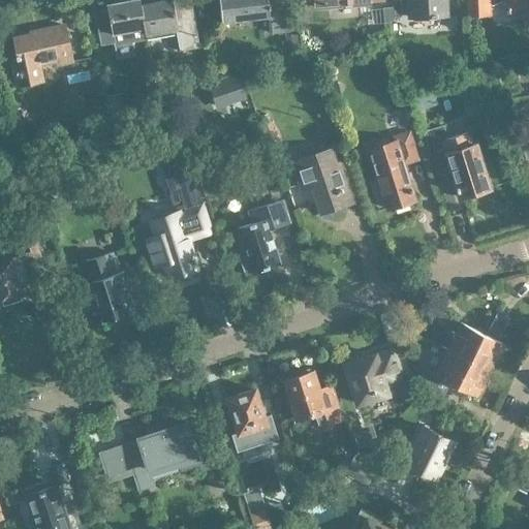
[(144,28),(145,34),(139,0),(128,0),(106,4),(109,12),(96,14),(101,44),(127,41),(125,32),(144,28)]
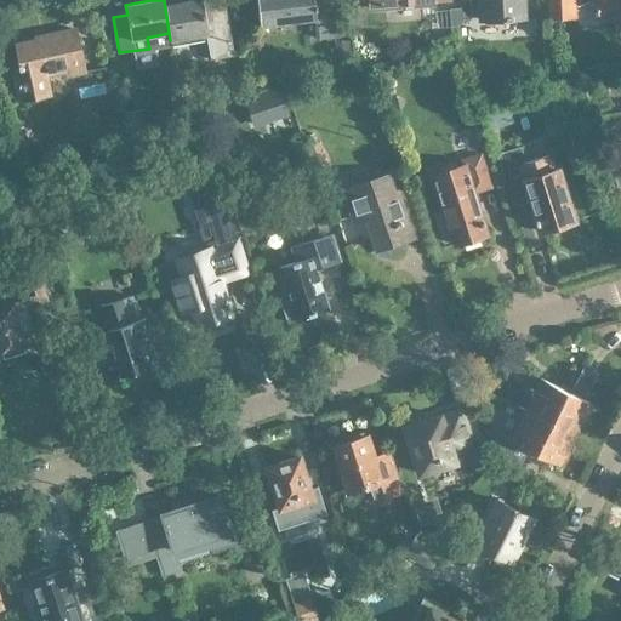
[(164,0),(170,40),(171,40),(171,45),(206,39),(210,58),(233,53),(223,0),(192,0),(184,1),(184,0),(166,0),(165,0),(164,0)]
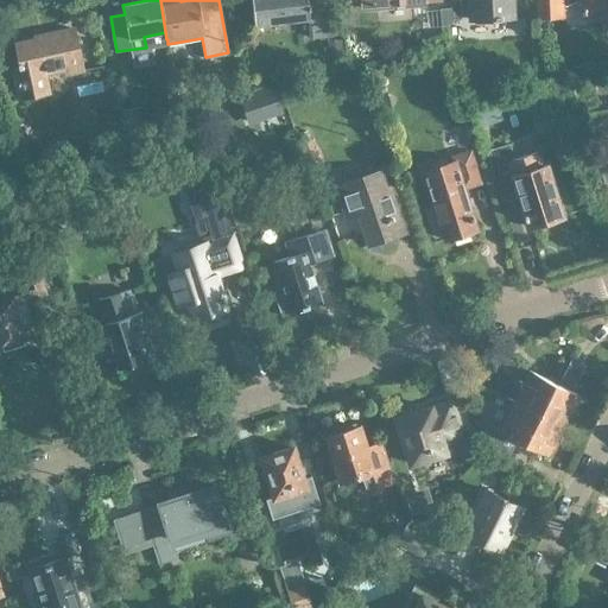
[(251,0),(254,25),(308,19),(310,37),(342,33),(340,10),(330,10),(329,0),(251,0)]
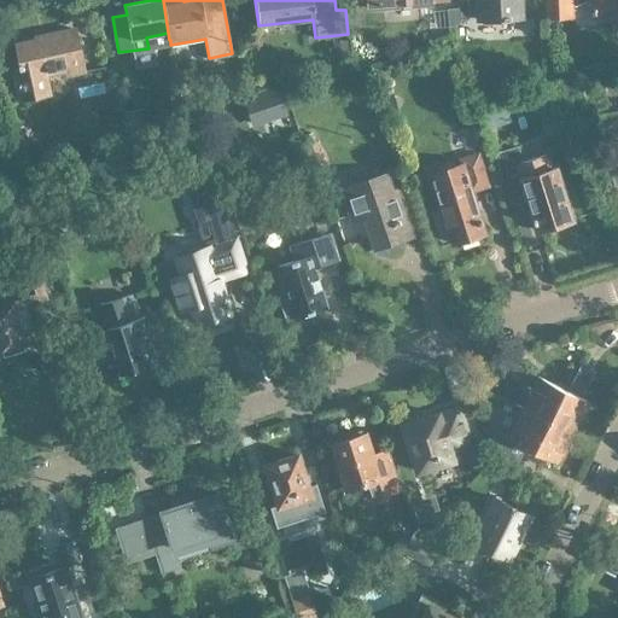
[(458,0),(459,7),(460,7),(460,21),(468,19),(467,0),(458,0)]
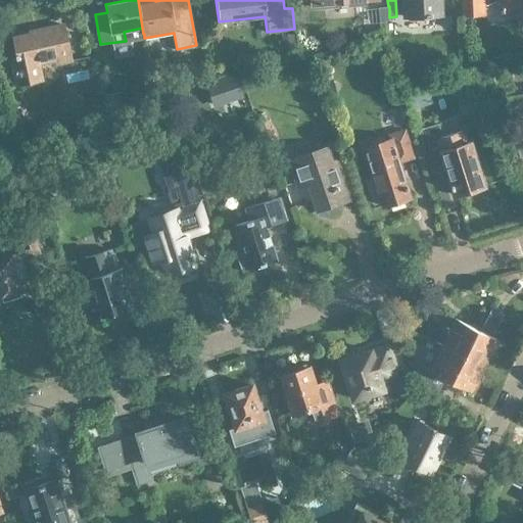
[(402,0),(403,17),(442,16),(441,0),(402,0)]
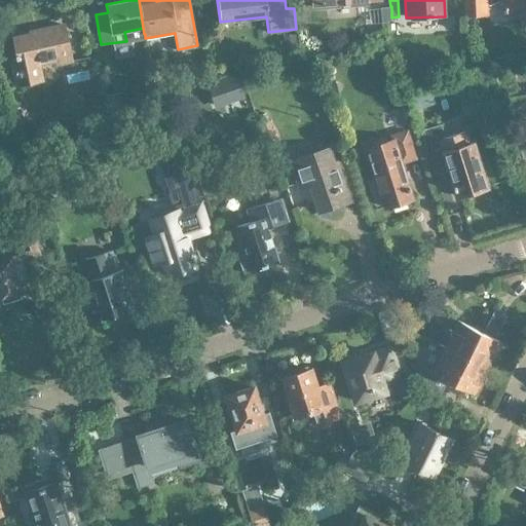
[(462,0),(463,16),(487,15),(486,0),(462,0)]
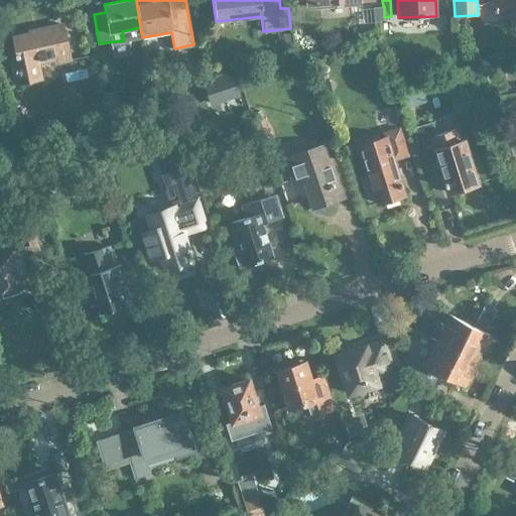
[(515,0),(492,0),(498,16),(515,10),(515,0)]
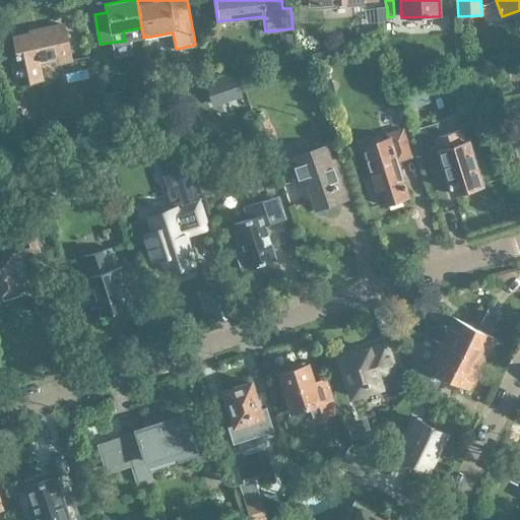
[(387,17),(387,6),(386,6),(376,7),(377,22),(388,19),(387,17)]
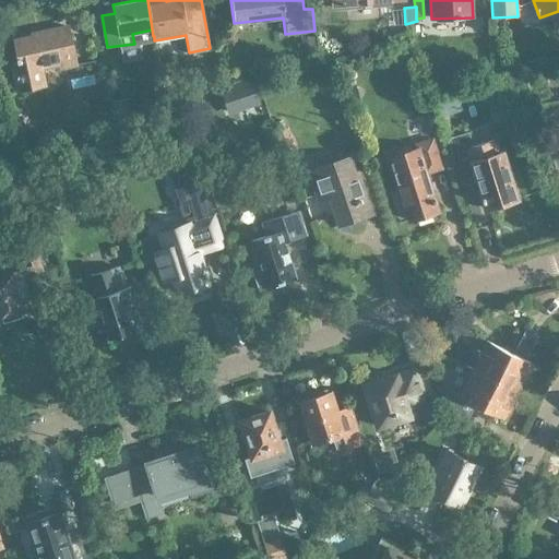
[(60,70),(78,67),(69,26),(32,34),(33,36),(15,39),(18,61),(12,62),(18,90),(47,84),(44,69),(59,66),(60,70)]
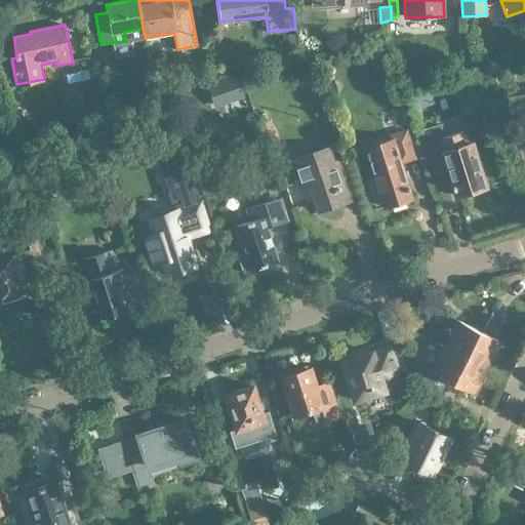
[(282,35),(283,48),(296,47),(294,33),(282,35)]
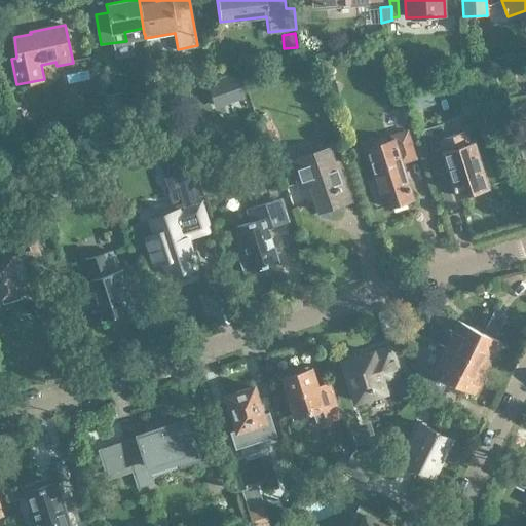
[(245,98),(237,74),(207,84),(215,108),(245,98)]
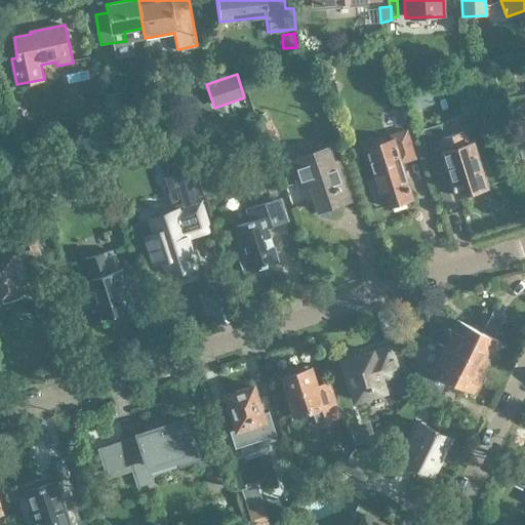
[(326,99),(339,95),(334,79),(321,83),(326,99)]
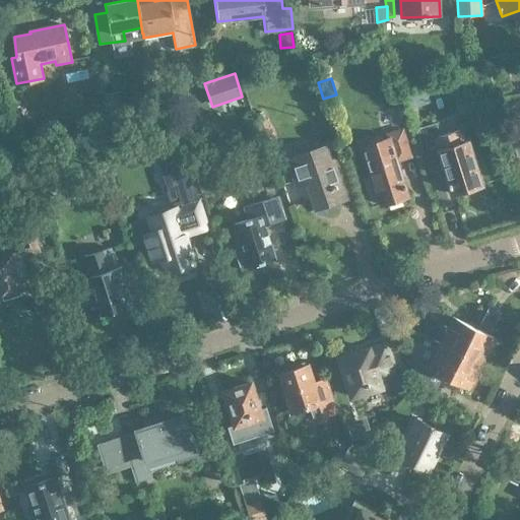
[(259,137),(270,133),(262,111),(251,115),(259,137)]
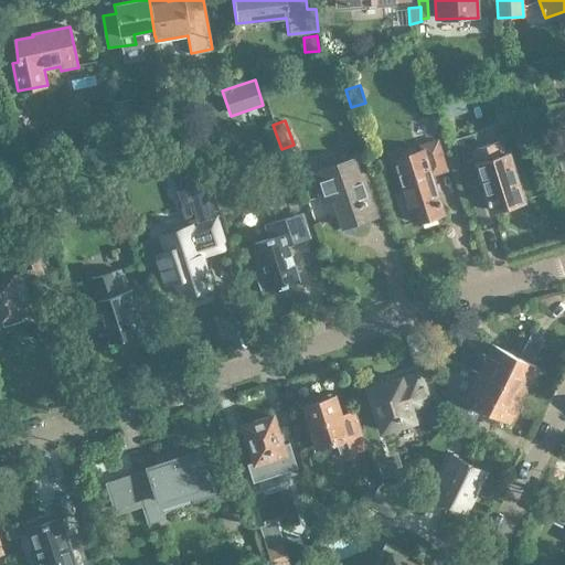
[(447,169),(437,138),(420,144),(423,148),(416,150),(415,146),(398,150),(401,155),(393,157),(404,187),(393,190),(400,209),(407,205),(413,222),(420,220),(423,223),(437,219),(436,215),(445,212),(432,174),(447,169)]
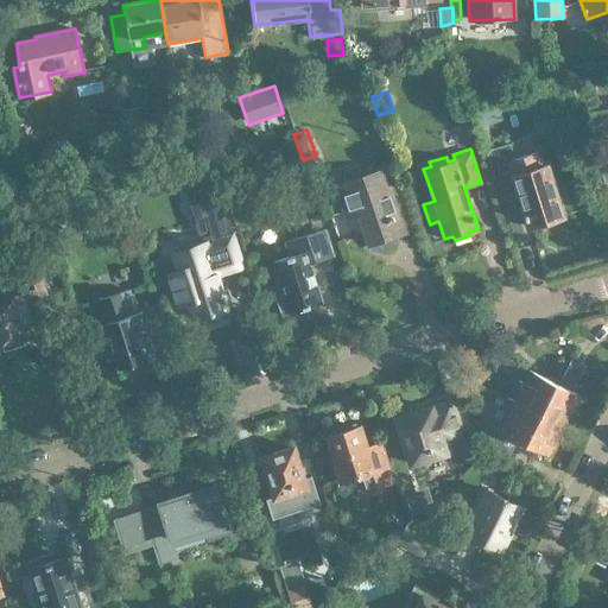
[(564,215),(548,163),(543,164),(539,150),(494,164),(502,190),(514,185),(527,227),(564,215)]
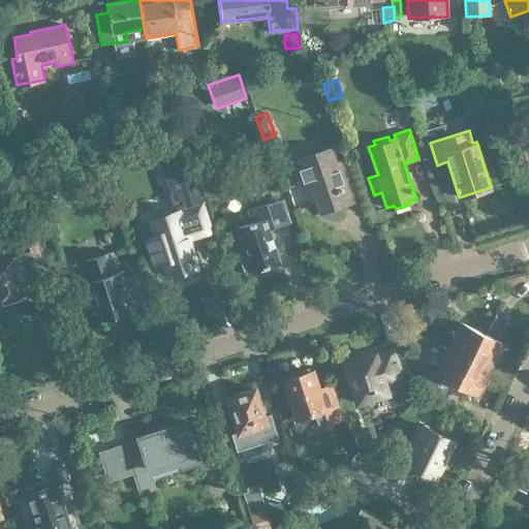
[(320,212),(356,199),(343,159),(336,162),(331,148),(291,160),(301,188),(311,185),(320,212)]
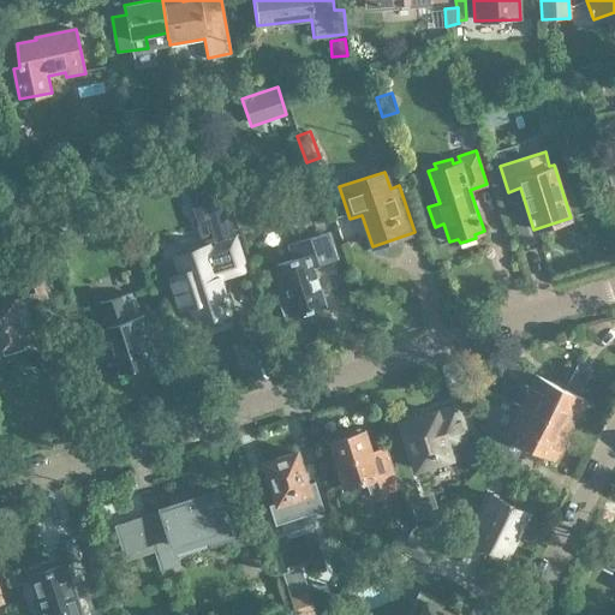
[(314,267),(338,258),(329,231),(288,244),(293,258),(276,264),(286,296),(278,299),(284,317),(291,315),(291,316),(326,306),(314,267)]
